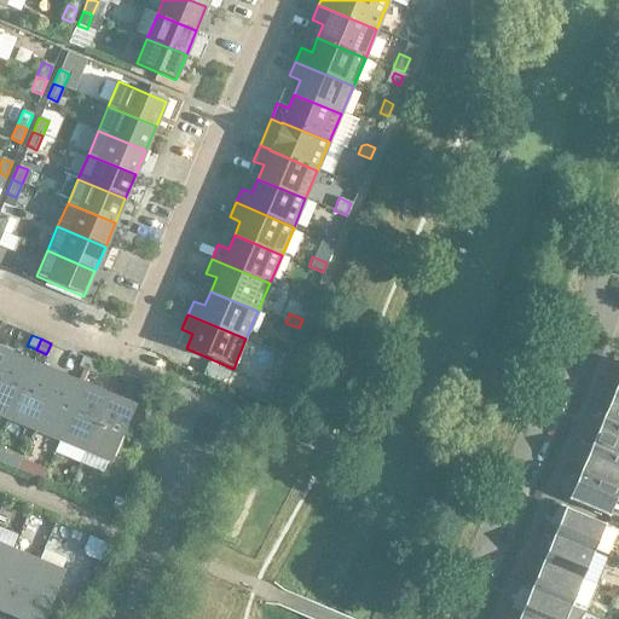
[(271,350),(287,356),(291,345),(276,339),(271,350)]
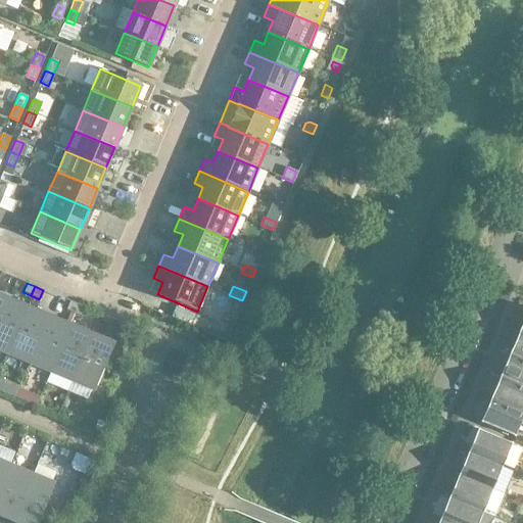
[(27,305),(5,296),(0,308),(0,351),(6,354),(27,305)]
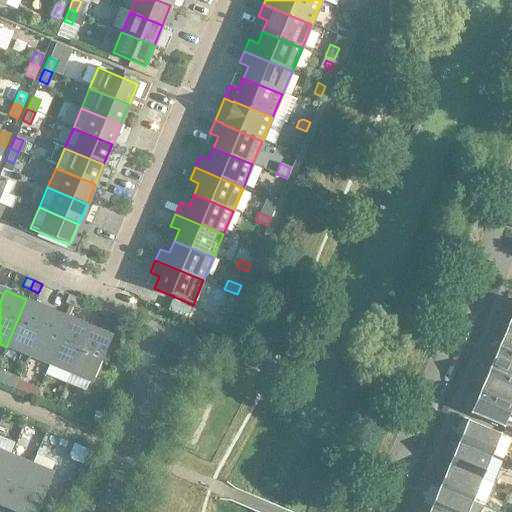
[(76,298),(68,295),(64,304),(72,307),(76,298)]
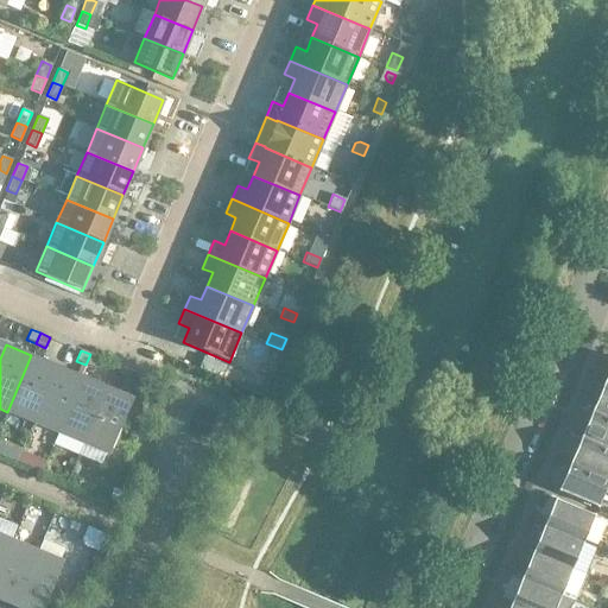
[(100,359),(90,354),(86,365),(95,369),(100,359)]
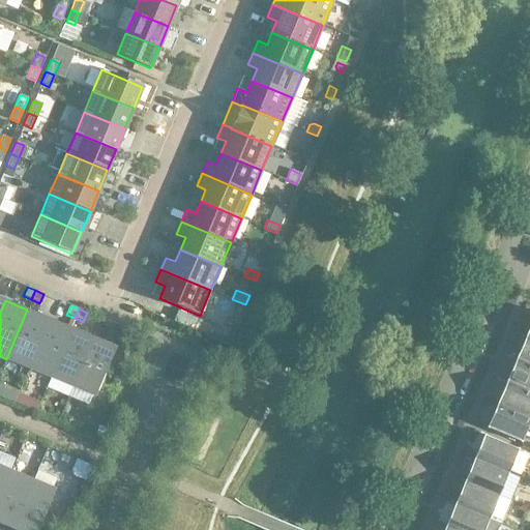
[(49,319),(27,310),(6,359),(28,369),(49,319)]
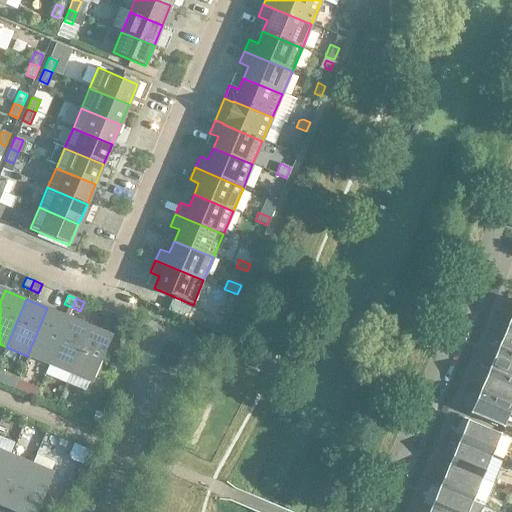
[(203,314),(171,300),(167,309),(199,323),(203,314)]
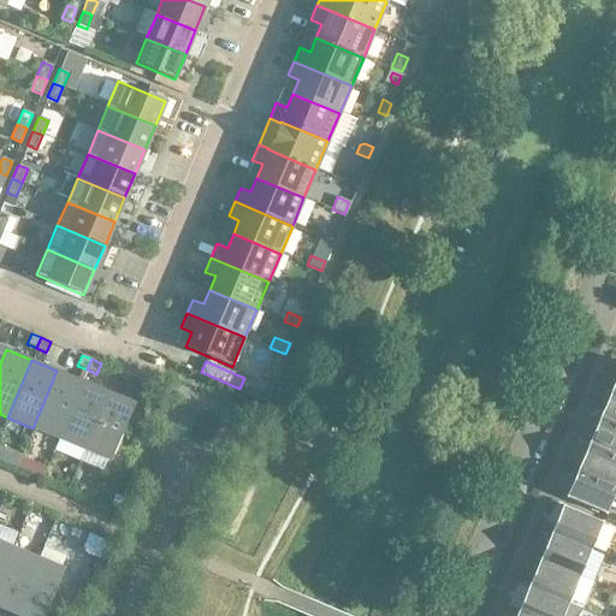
[(82,381),(57,371),(33,428),(58,439),(82,381)]
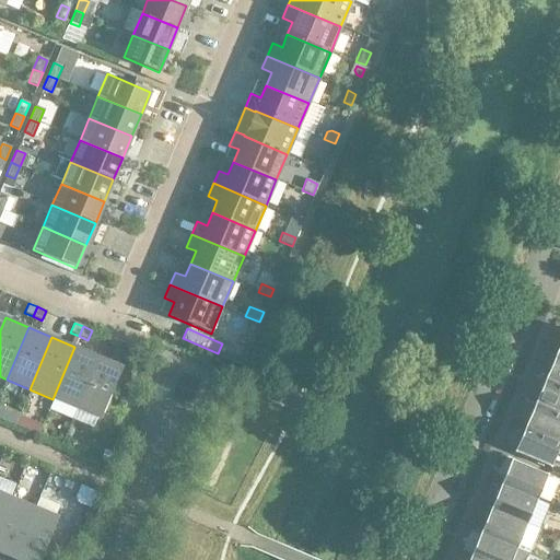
[(129,346),(119,341),(116,351),(125,356),(129,346)]
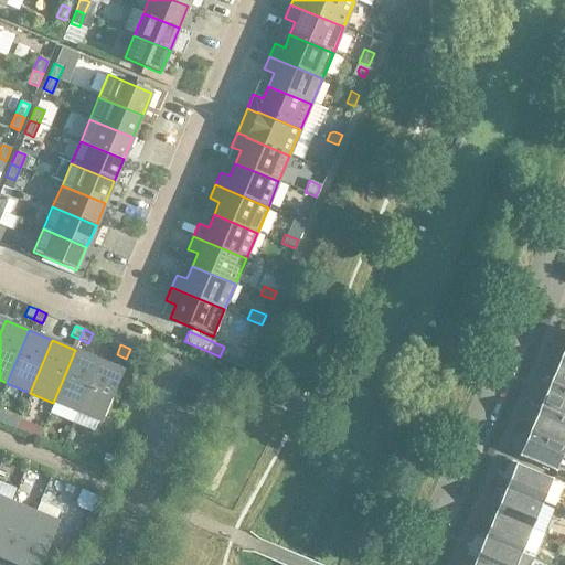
[(98,360),(75,350),(53,403),(76,412),(98,360)]
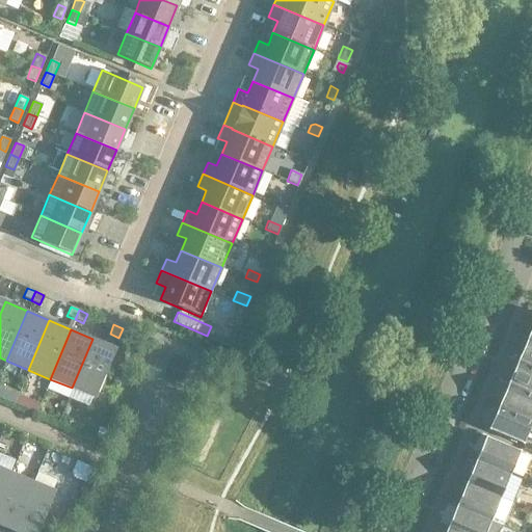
[(531,339),(527,337),(517,360),(531,366),(531,339)]
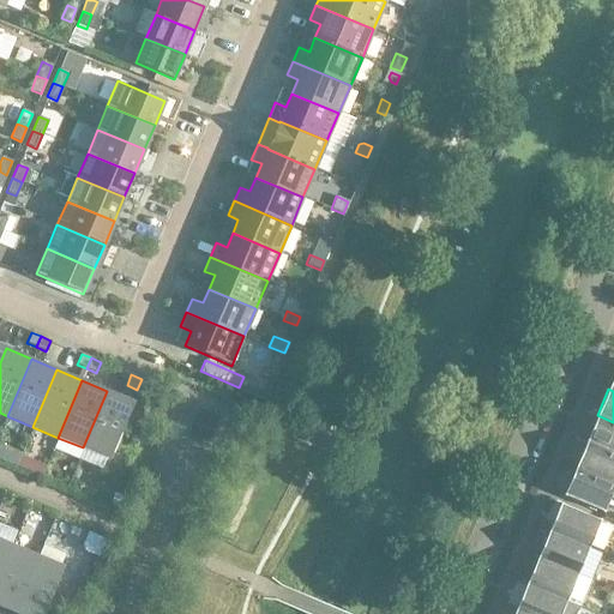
[(133,402),(107,391),(83,447),(109,459),(115,445),(119,446),(121,434),(120,434),(133,402)]
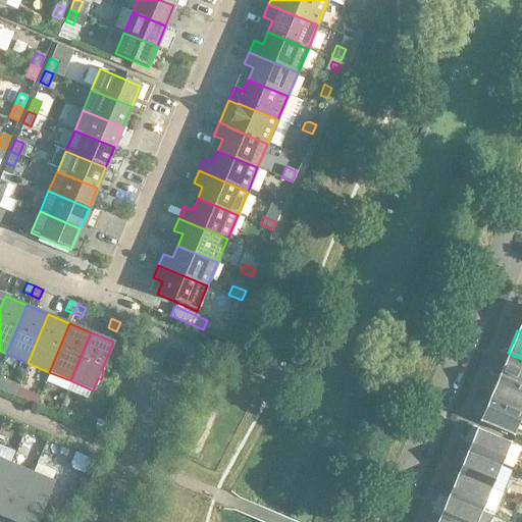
[(521,359),(508,353),(498,375),(521,385),(521,359)]
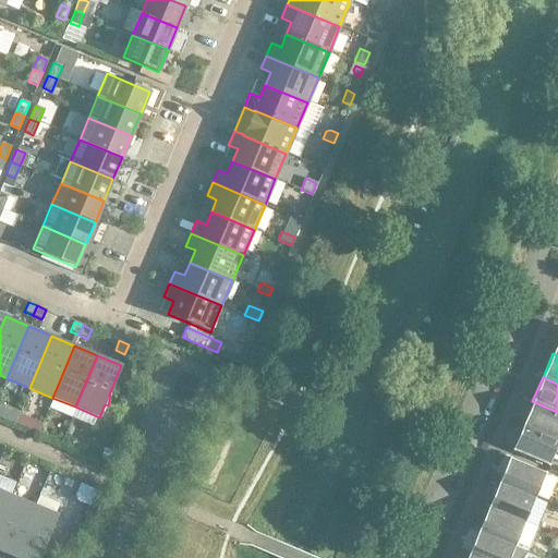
[(557,412),(532,401),(522,425),(557,440),(557,412)]
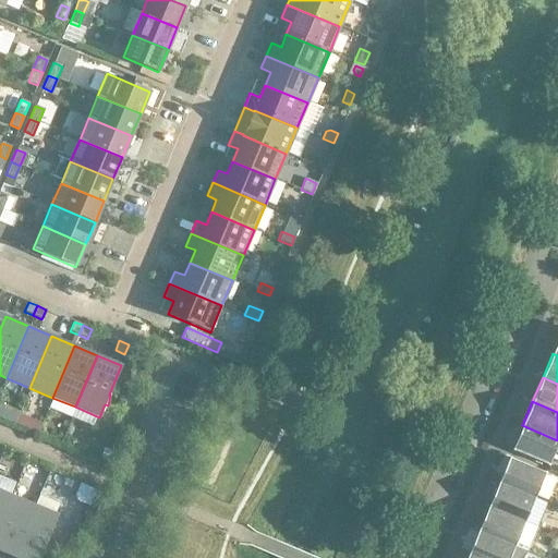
[(14,424),(19,412),(11,408),(5,421),(14,424)]
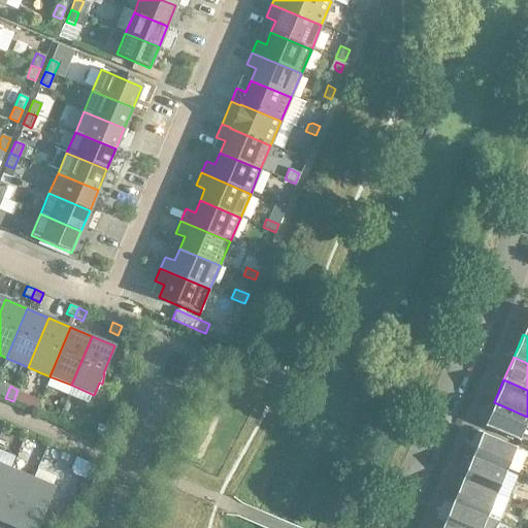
[(527,417),(494,402),(484,426),(518,440),(527,417)]
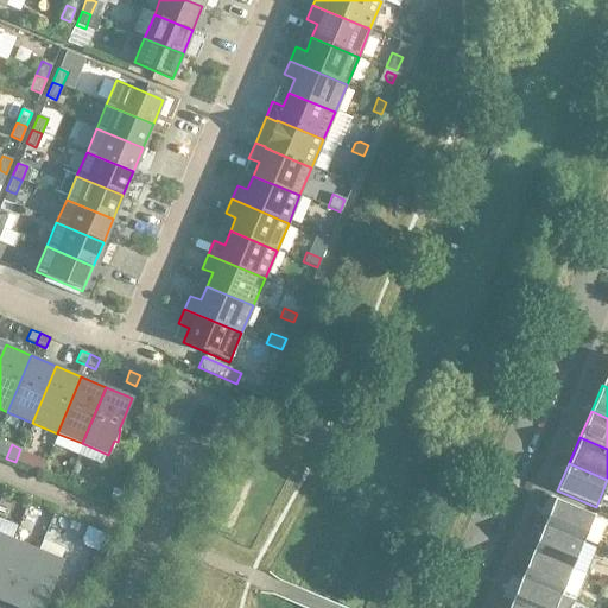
[(118,504),(121,492),(113,488),(109,500),(118,504)]
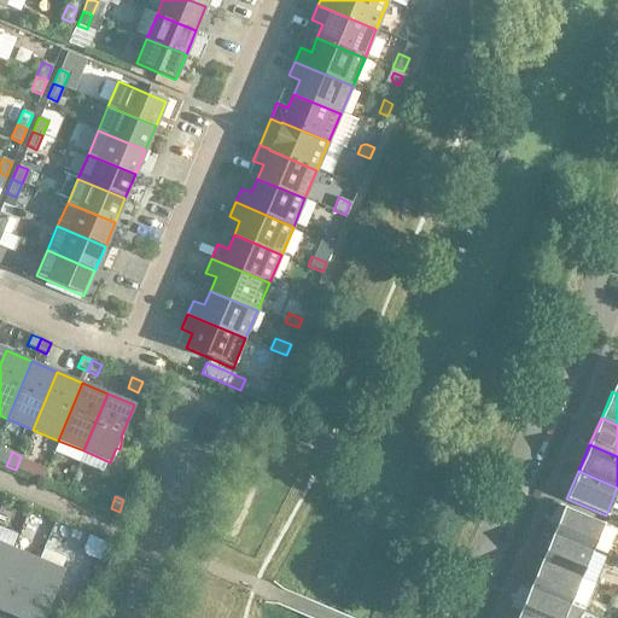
[(564,507),(552,535),(592,552),(604,524),(564,507)]
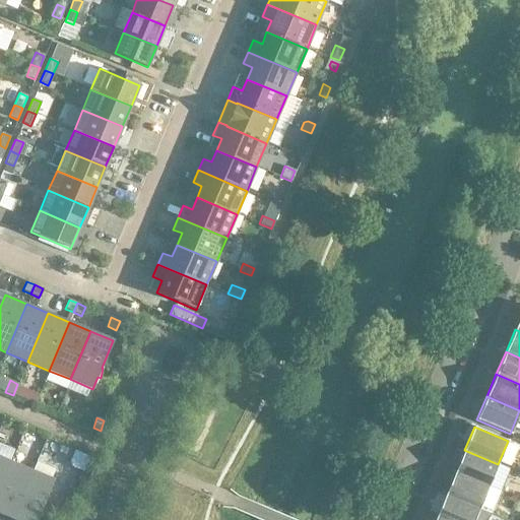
[(498,464),(464,450),(455,472),(489,486),(498,464)]
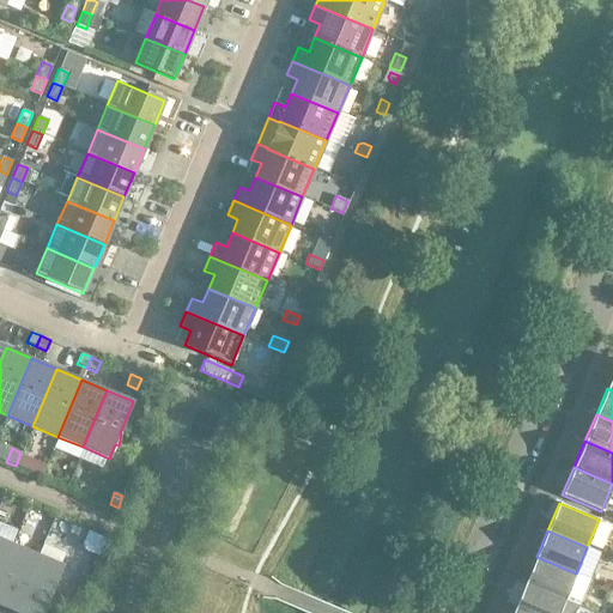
[(0,571),(12,545),(0,539),(0,571)]
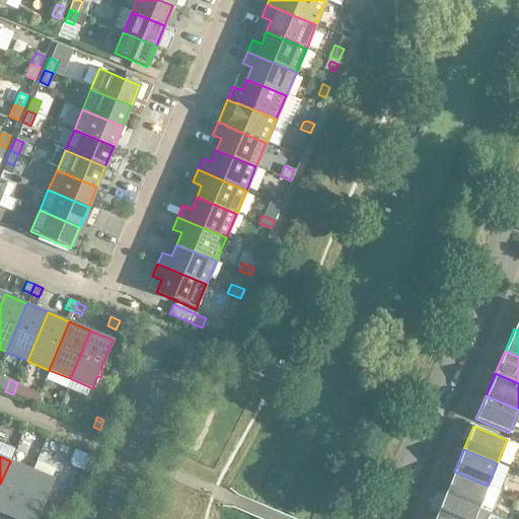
[(31,470),(10,461),(0,484),(0,513),(11,518),(31,470)]
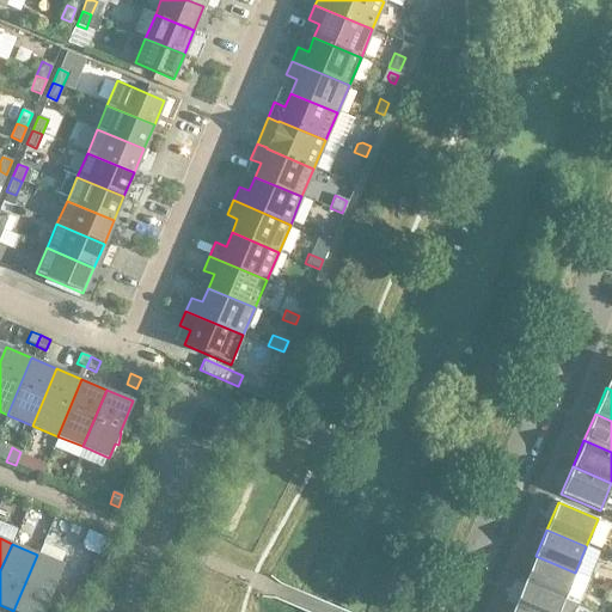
[(63,565),(37,555),(13,611),(14,611),(43,611),(53,591),(54,592),(61,581),(57,579),(63,565)]
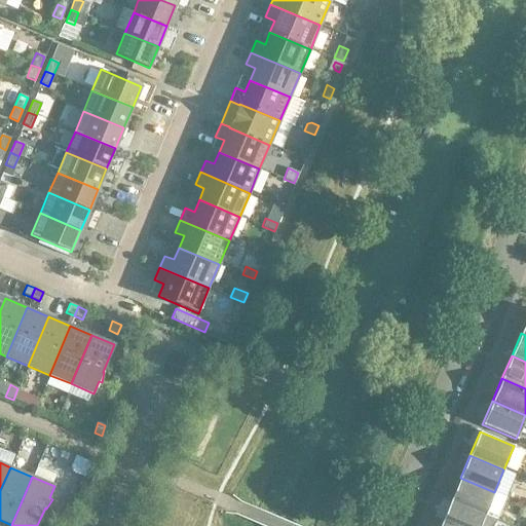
[(494,492),(460,478),(450,500),(484,515),(494,492)]
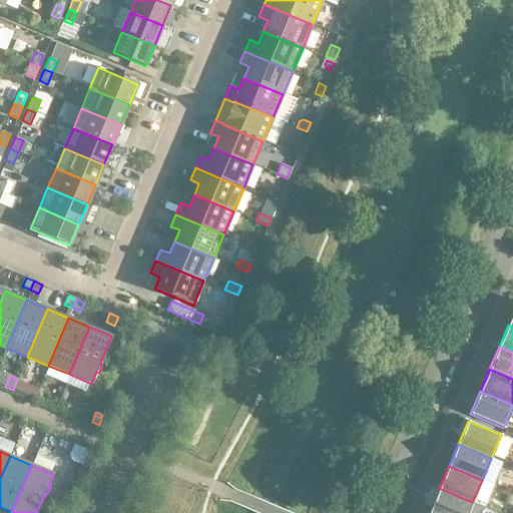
[(467,512),(472,502),(439,488),(430,510),(436,512),(467,512)]
